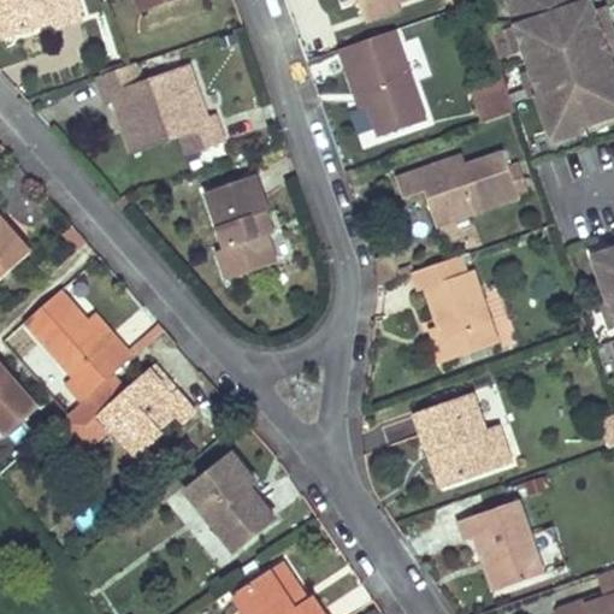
[(0,1),(12,34),(53,19),(55,27),(82,17),(76,0),(0,0),(0,1)]
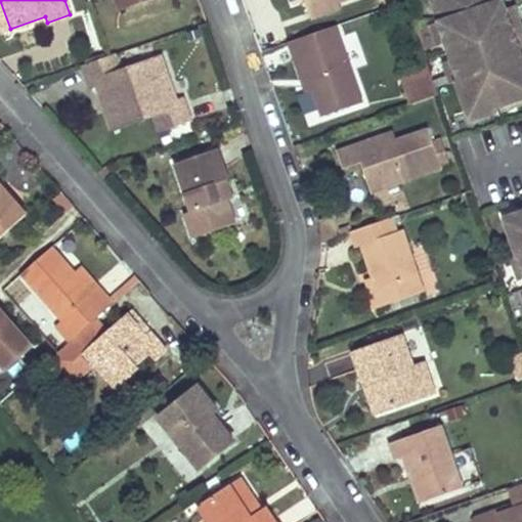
[(118,0),(121,8),(143,0),(118,0)]
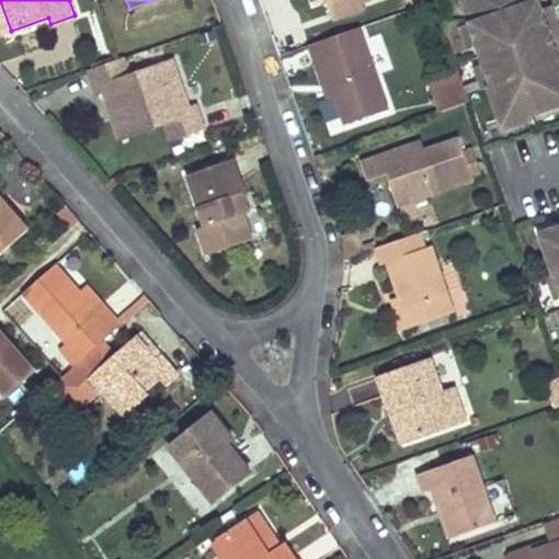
[(328,0),(331,10),(363,0),(328,0)]
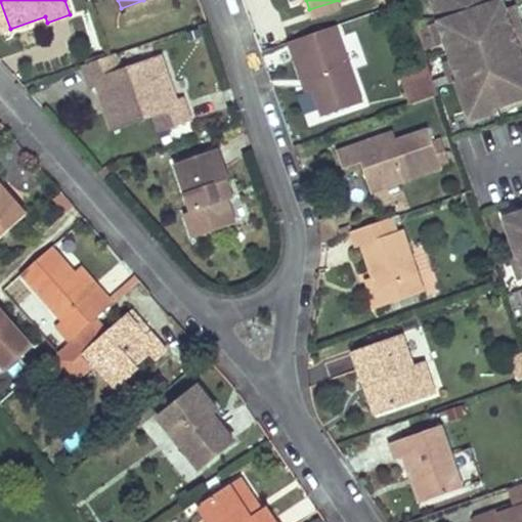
[(311,14),(341,5),(339,0),(309,9),(311,14)]
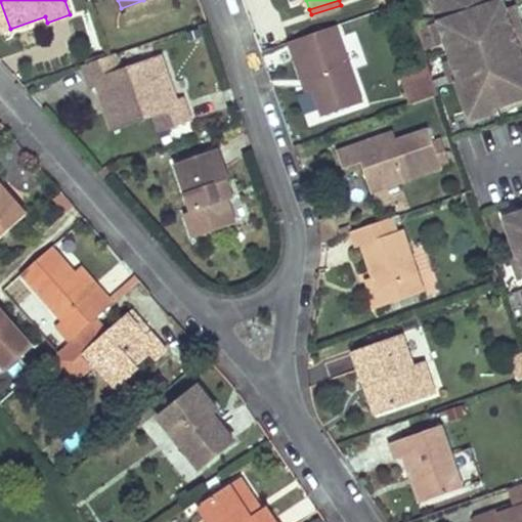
[(508,7),(506,0),(433,0),(440,19),(432,23),(439,44),(447,41),(452,57),(444,60),(451,82),(458,80),(471,120),(497,111),(495,106),(499,105),(502,109),(521,101),(521,69),(521,70),(518,58),(521,56),(521,47),(521,46),(521,20),(516,4),(508,7)]
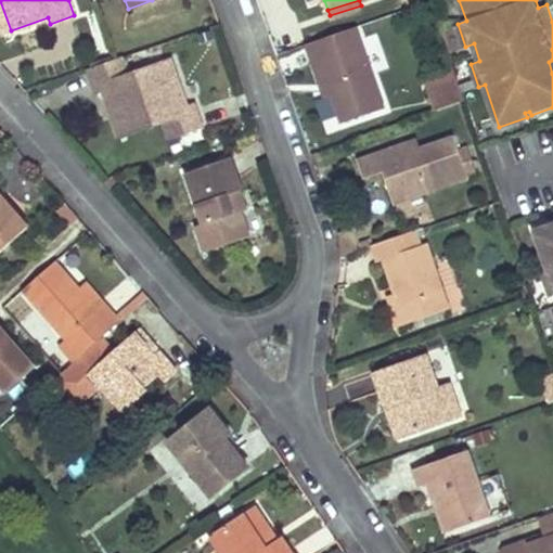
[(11,30),(0,1),(0,24),(3,33),(11,30)]
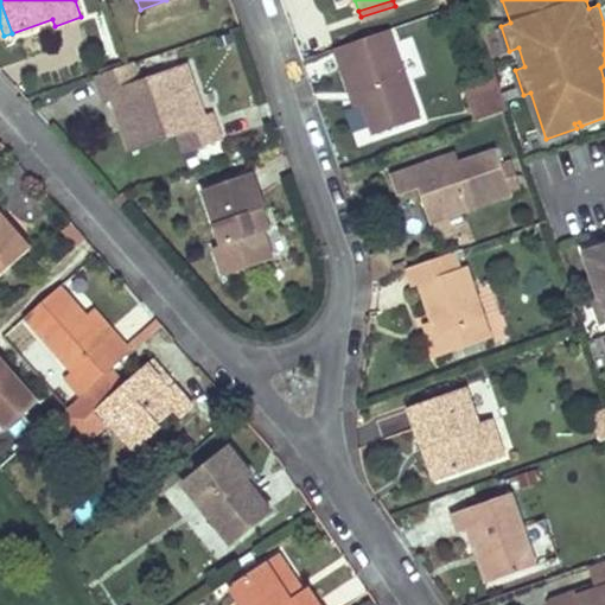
[(419,118),(388,27),(333,46),(341,65),(351,63),(364,100),(375,133),(419,118)]
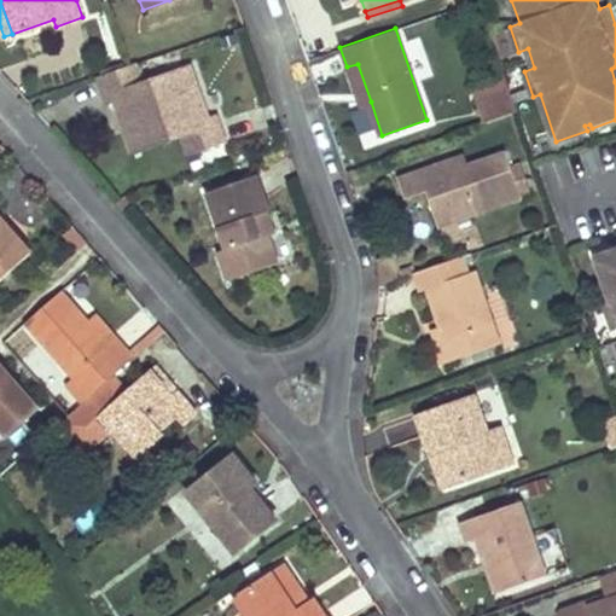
[(209,118),(191,65),(144,82),(135,62),(98,75),(105,96),(114,93),(116,102),(135,154),(184,137),(190,155),(227,143),(221,125),(211,126),(209,118)]
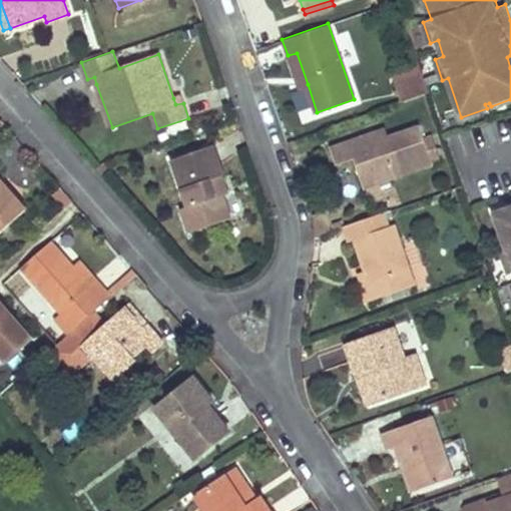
[(308,84),(297,53),(288,55),(299,88),(308,84)]
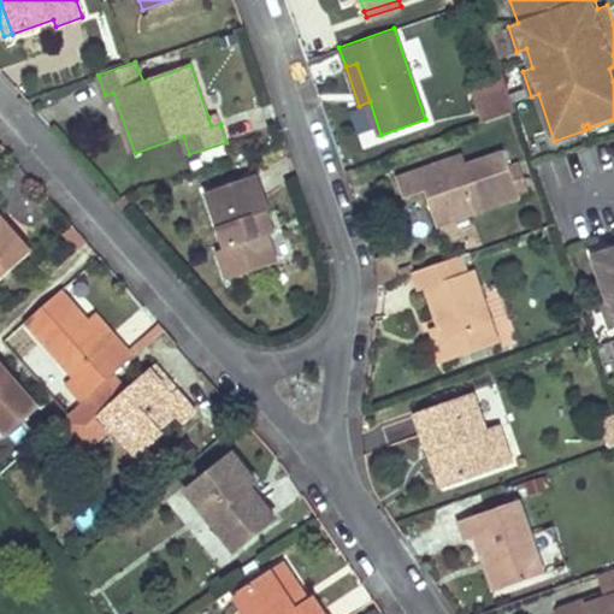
[(484,120),(515,110),(508,87),(476,98),(484,120)]
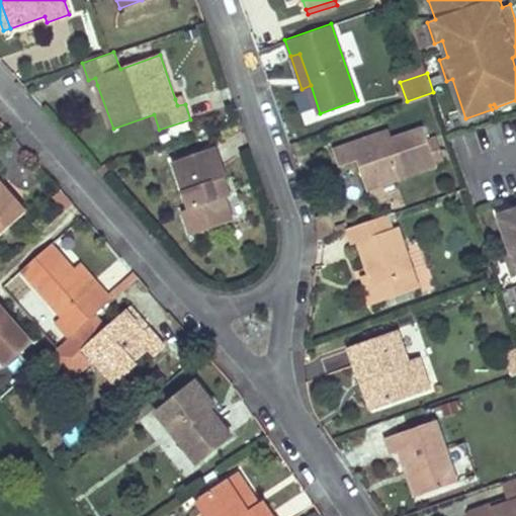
[(97,85),(95,78),(88,80),(90,87),(97,85)]
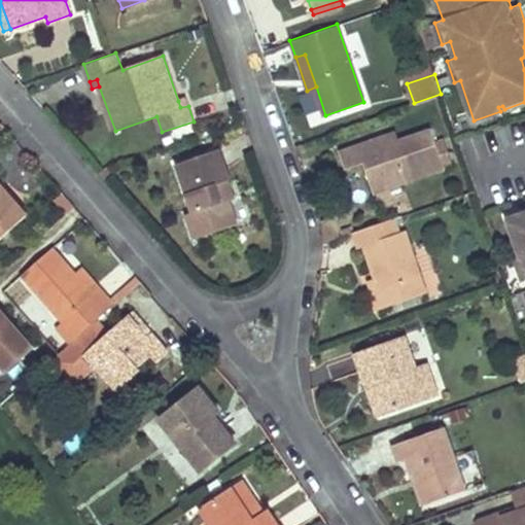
[(188,106),(185,99),(178,101),(180,107),(188,106)]
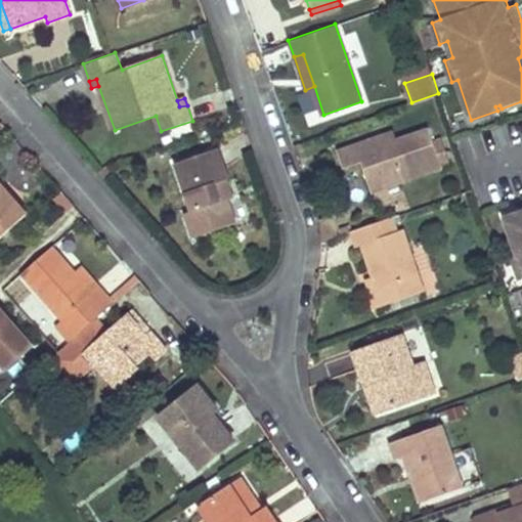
[(441,165),(440,161),(446,158),(442,141),(433,144),(427,127),(396,138),(391,140),(388,132),(338,150),(344,167),(361,161),(367,179),(381,175),(385,184),(441,165)]
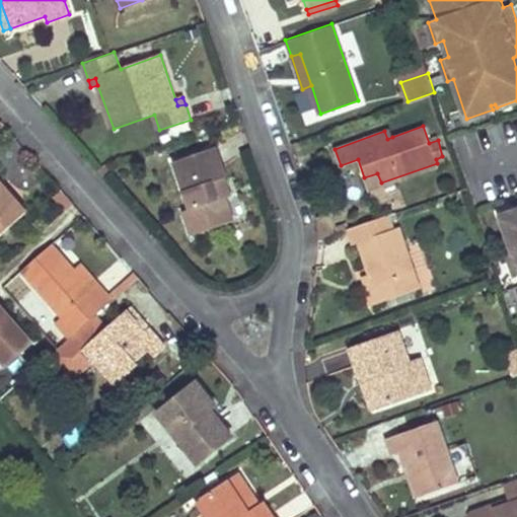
[(392,137),(389,130),(384,131),(387,139),(392,137)]
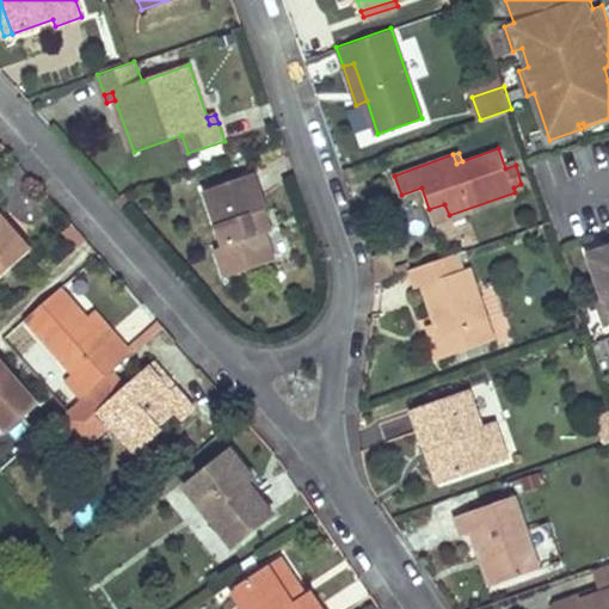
[(265,205),(253,171),(204,188),(225,244),(216,246),(228,275),(276,258),(266,231),(258,208),(265,205)]
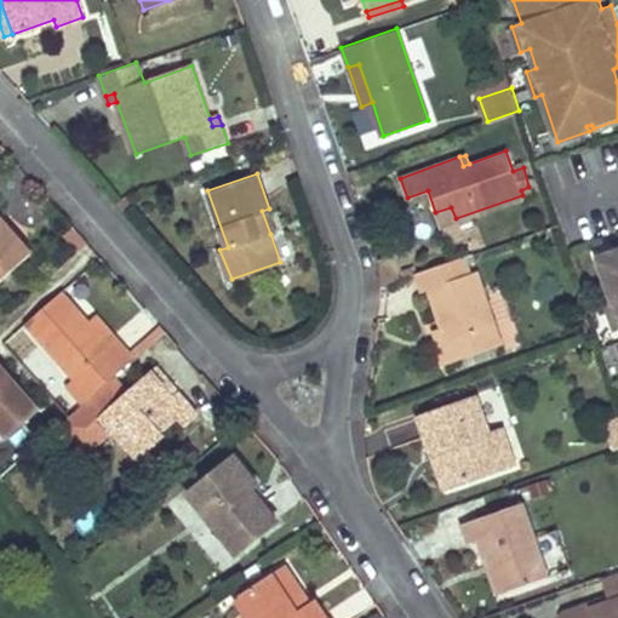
[(456,218),(451,207),(435,212),(439,223),(456,218)]
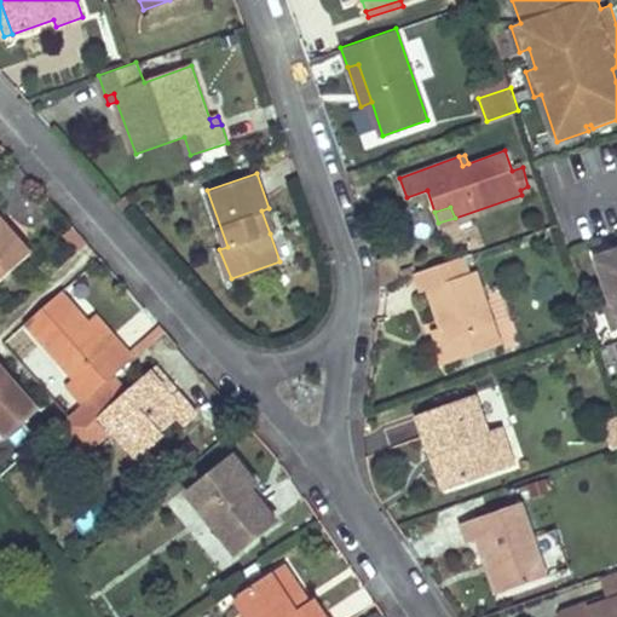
[(278,231),(269,208),(261,211),(270,234),(278,231)]
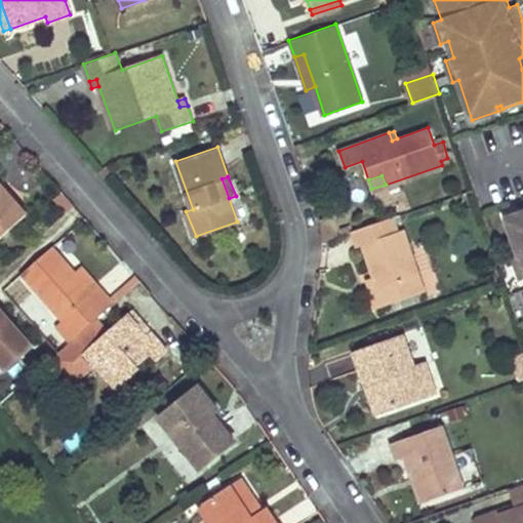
[(0,236),(28,212),(0,182),(0,236)]
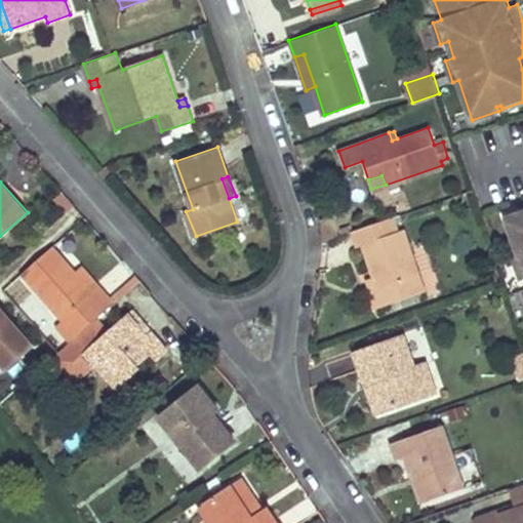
[(74,203),(62,190),(52,198),(65,211),(74,203)]
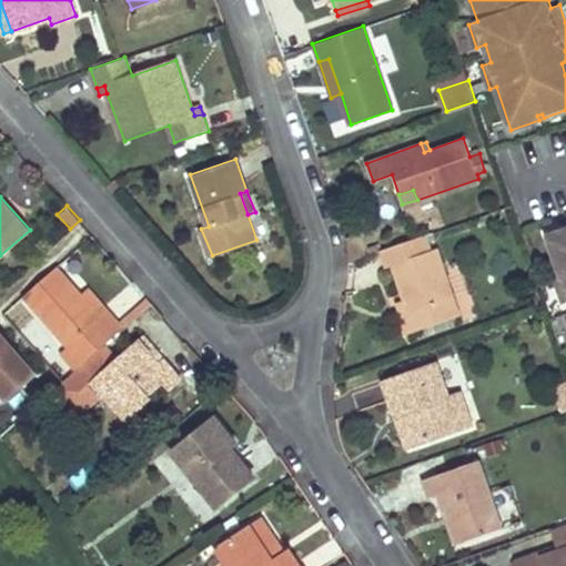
[(565,225),(545,233),(561,276),(554,278),(563,301),(565,299),(565,225)]
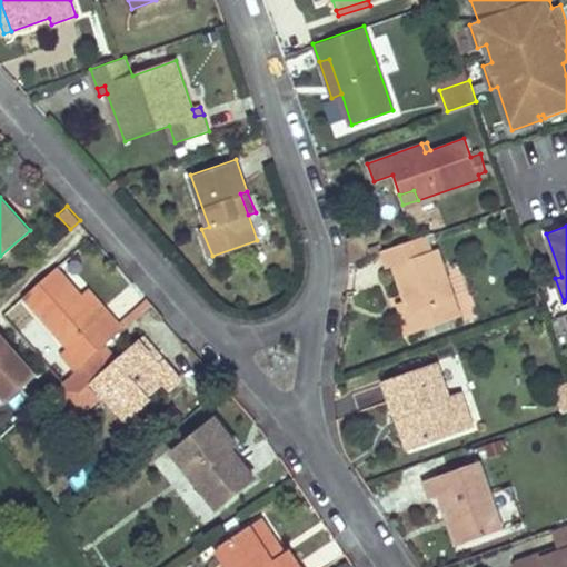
[(459,314),(437,247),(431,249),(426,232),(381,249),(380,249),(386,265),(394,264),(405,297),(415,329),(459,314)]
